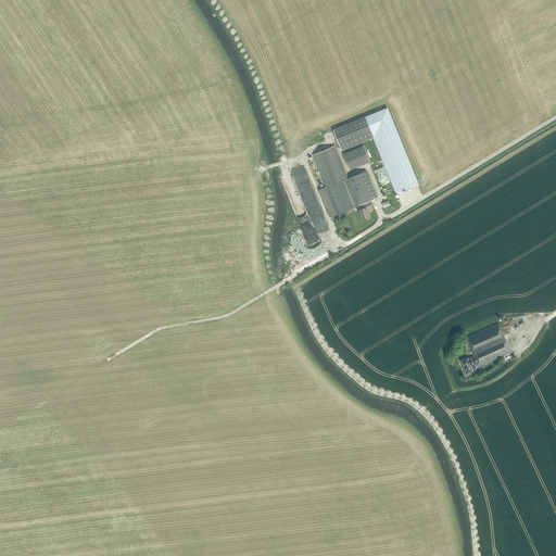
[(396,191),(417,182),(387,108),(333,129),(342,151),(374,138),(396,191)]
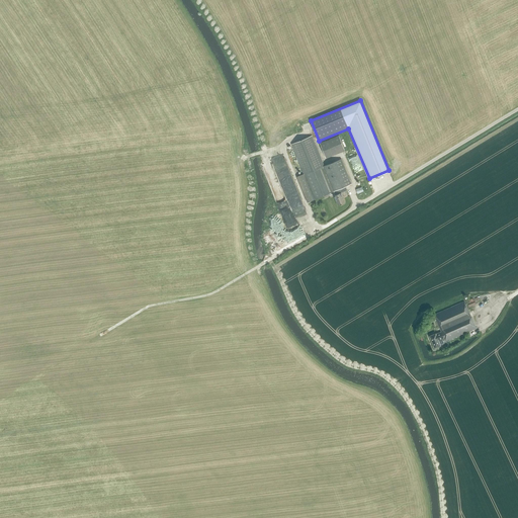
[(315,199),(335,191),(336,194),(334,195),(338,206),(345,203),(341,193),(347,190),(345,186),(351,184),(341,159),(324,166),(312,136),(291,145),(304,174),(296,177),(308,202),(315,199)]
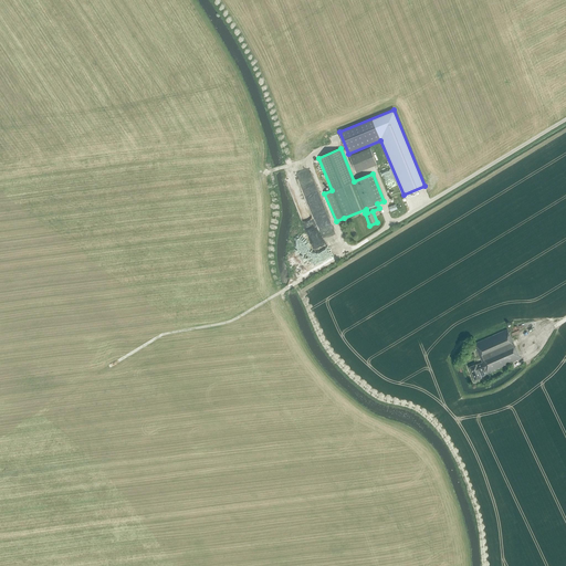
[(377,165),(370,148),(349,157),(356,174),(377,165)]
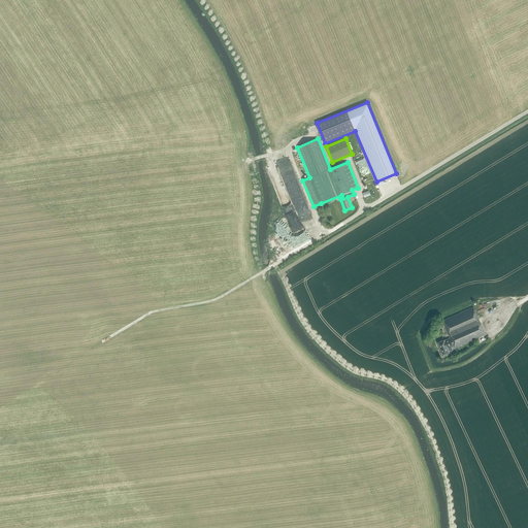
[(457,342),(459,347),(486,335),(473,307),(442,321),(448,332),(452,331),(455,338),(453,339),(454,343),(457,342)]
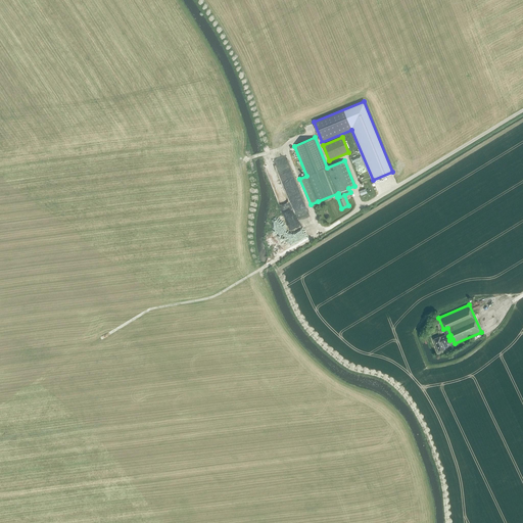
[(450,345),(455,343),(453,339),(449,340),(448,336),(450,335),(447,328),(443,329),(445,335),(440,337),(434,339),(439,351),(445,349),(445,348),(448,346),(447,344),(448,343),(448,342),(448,341),(450,345)]
